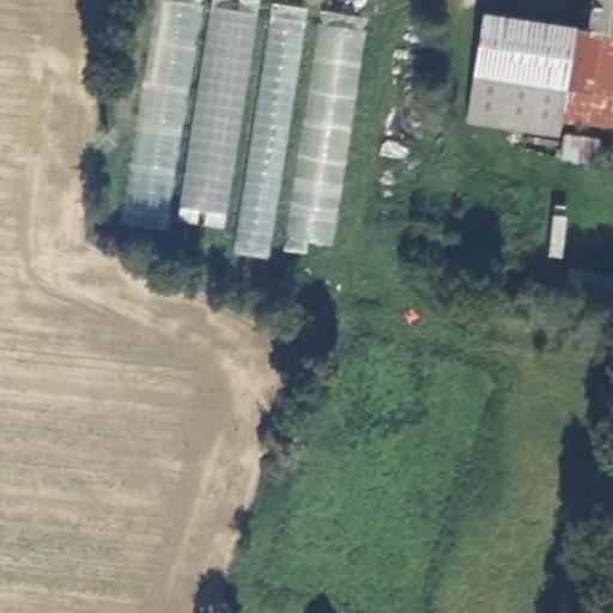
[(204,5),(168,0),(156,0),(122,224),(169,231),(204,5)]
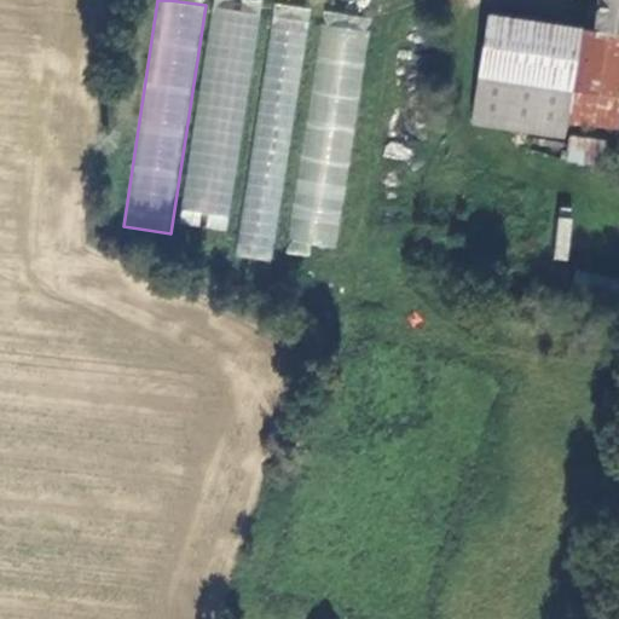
[(618,0),(605,0),(603,30),(618,32),(618,0)]
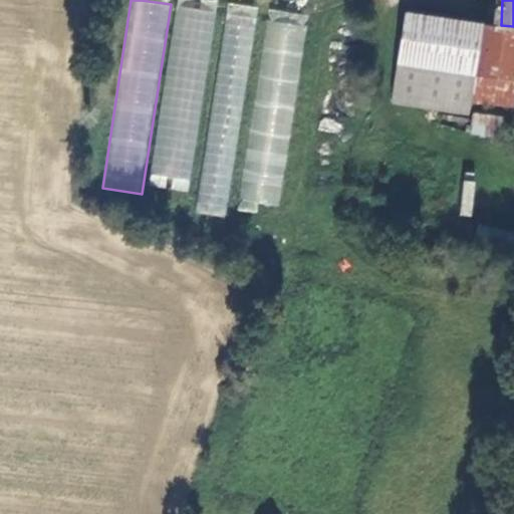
[(260,8),(230,4),(197,214),(228,218),(260,8)]
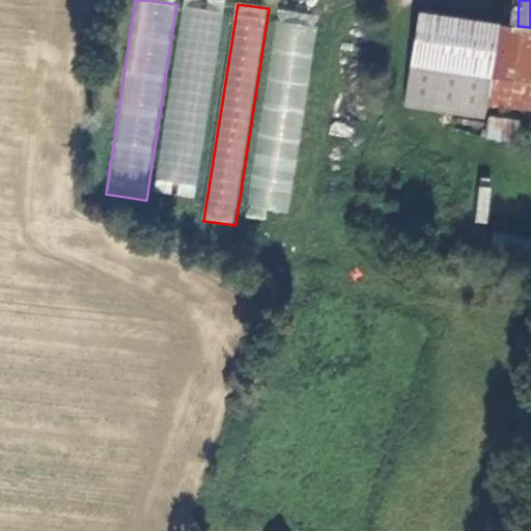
[(228,14),(182,5),(154,179),(200,188),(228,14)]
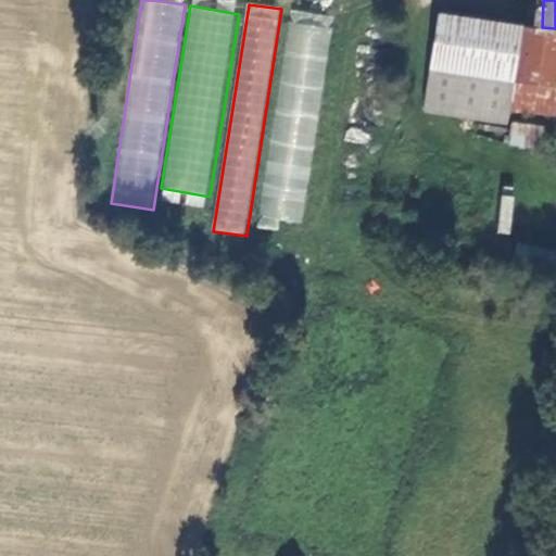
[(301,223),(333,20),(290,13),(257,216),(301,223)]
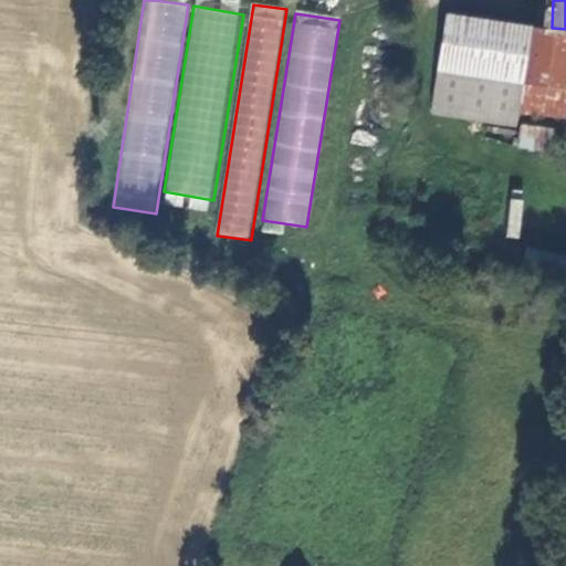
[(549,112),(565,112),(565,29),(552,28),(450,19),(447,75),(549,82),(549,112)]
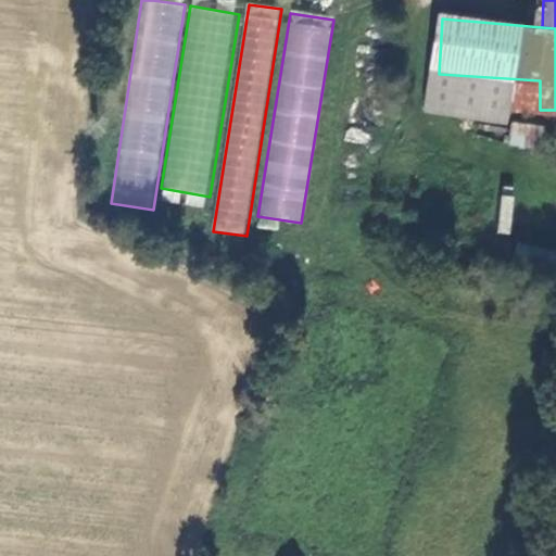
[(440,116),(525,122),(525,110),(540,110),(540,80),(439,74),(440,116)]
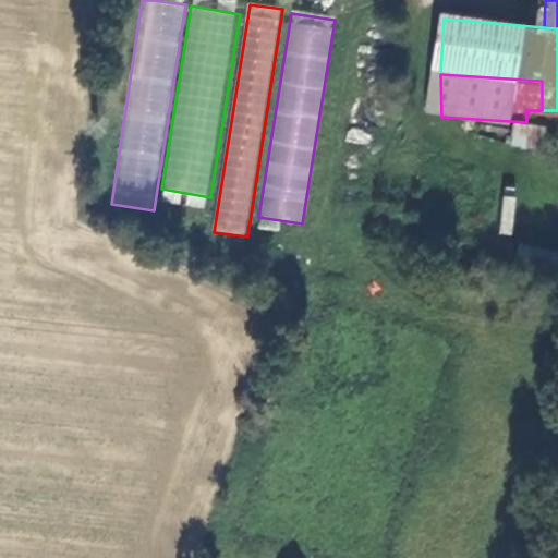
[(557,122),(535,123),(536,143),(557,143),(557,122)]
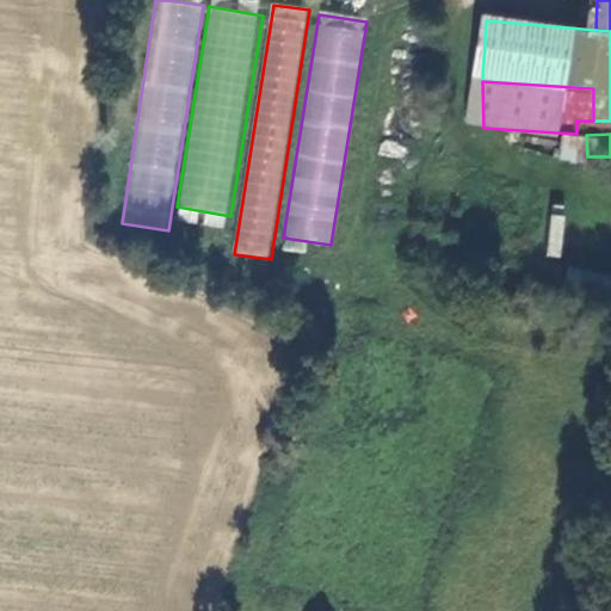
[(561,257),(565,215),(551,214),(548,255),(561,257)]
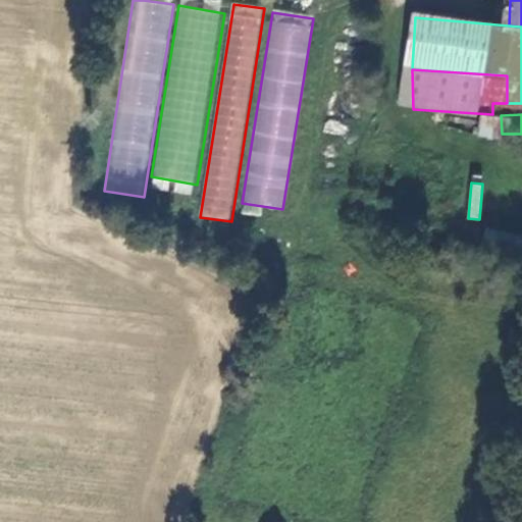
[(521,267),(521,237),(485,227),(478,256),(521,267)]
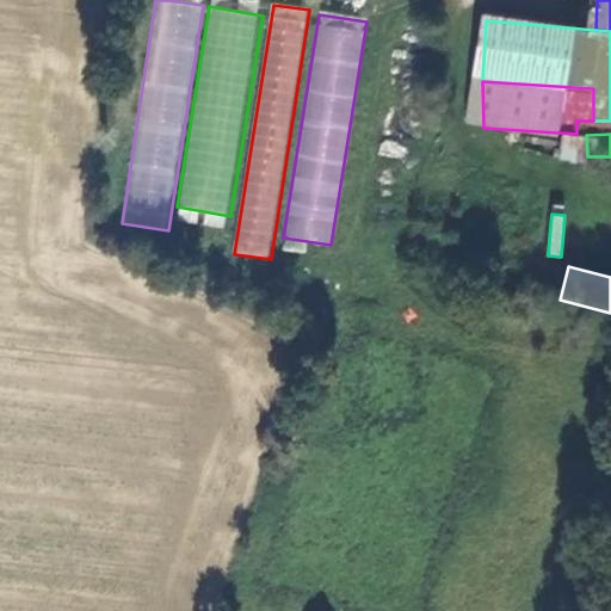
All buildings are outlined.
